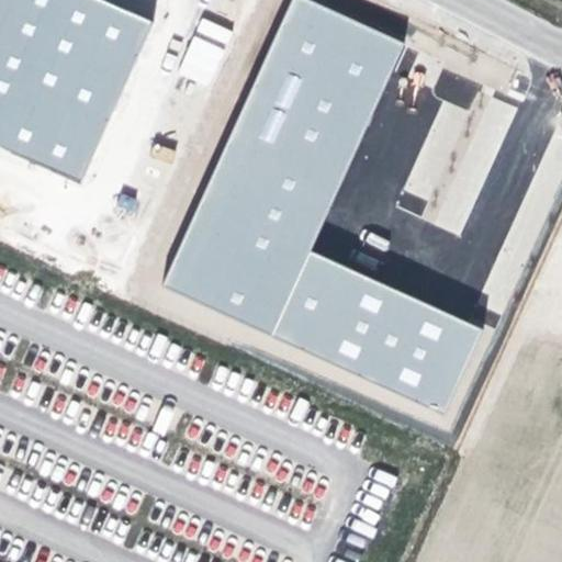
[(153,22),(104,0),(0,0),(0,145),(79,182),(153,22)]
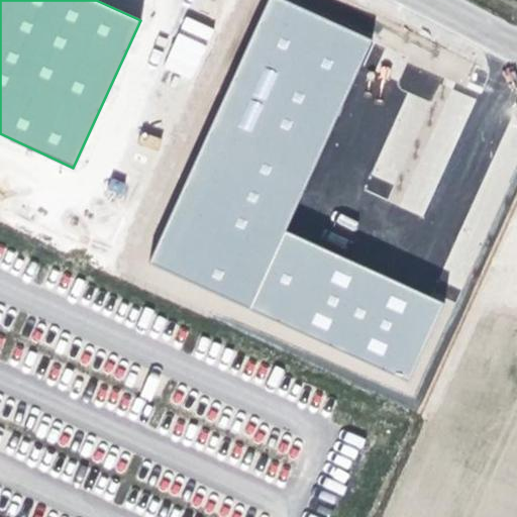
[(371,40),(281,0),(269,0),(150,262),(250,307),(285,231),(371,40)]
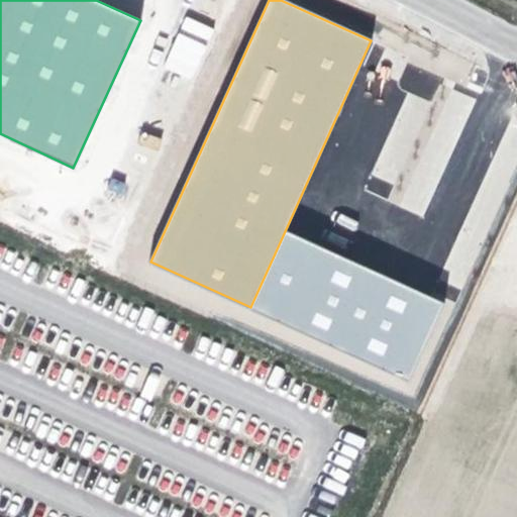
[(194,79),(212,26),(182,15),(164,69),(194,79)]
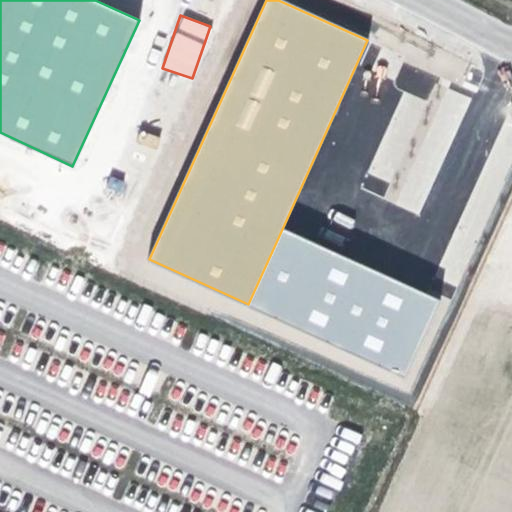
[(439,300),(282,229),(248,304),(405,374),(439,300)]
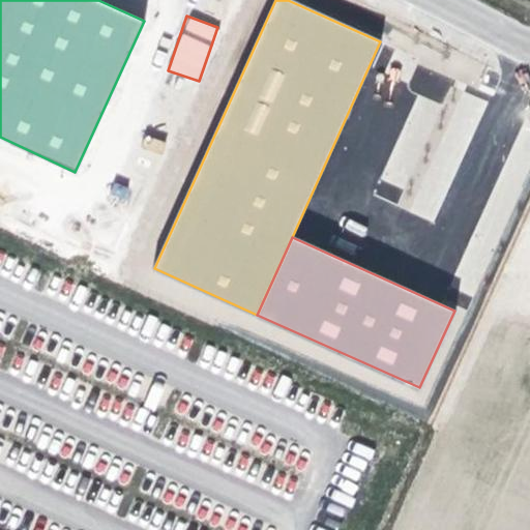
[(424,392),(263,324),(259,335),(407,399),(411,389),(423,394),(424,392)]
